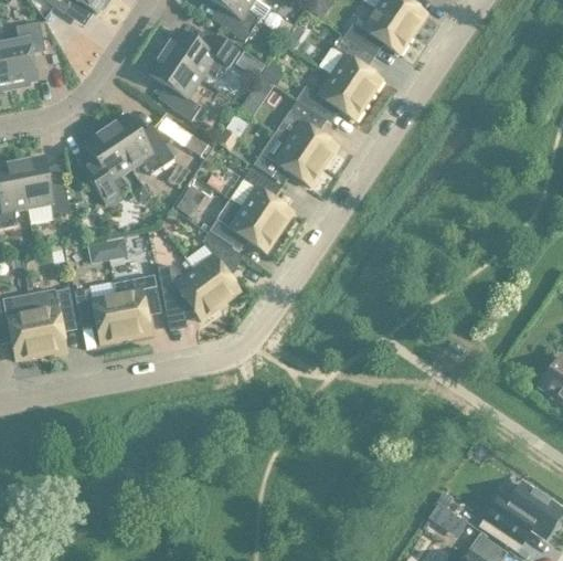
[(45,0),(85,27),(95,12),(96,12),(101,6),(103,7),(107,0),(45,0)]
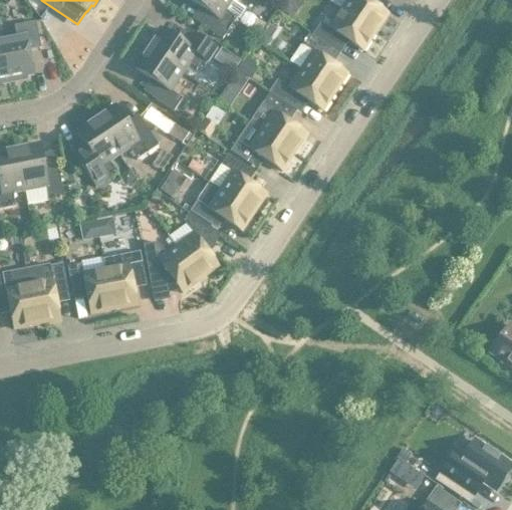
[(246,7),(235,0),(193,0),(208,10),(200,22),(222,36),(236,15),(239,17),(246,7)]
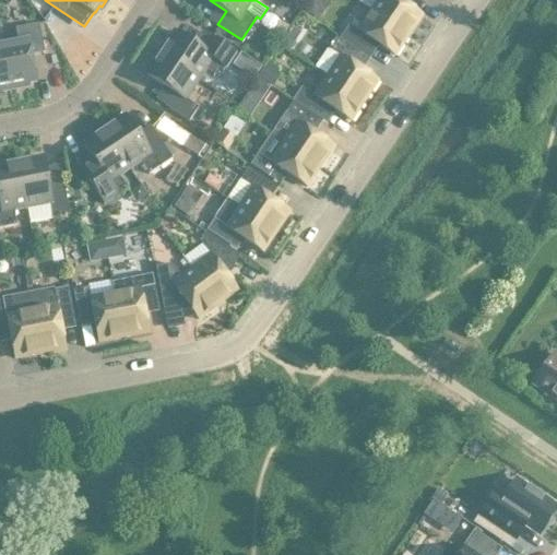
[(375,0),(370,8),(407,33),(422,13),(402,0),(375,0)]
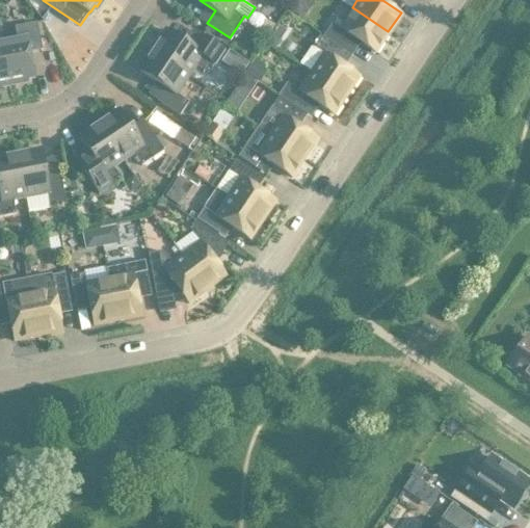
[(343,46),(346,48),(352,38),(356,37),(375,51),(388,31),(352,7),(340,26),(332,21),(323,33),(343,46)]
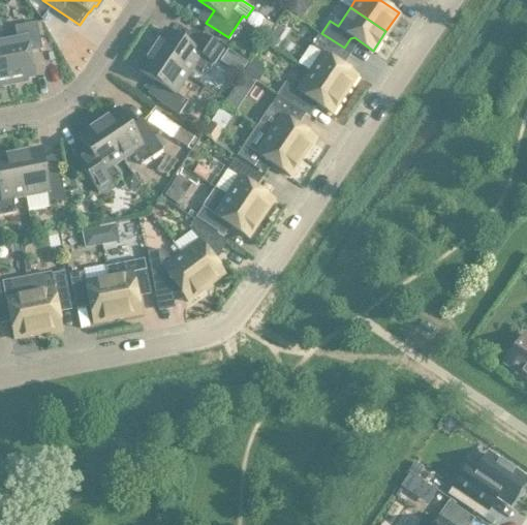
[(2,39),(10,82),(27,79),(27,76),(34,74),(30,50),(41,48),(36,20),(14,24),(17,36),(2,39)]
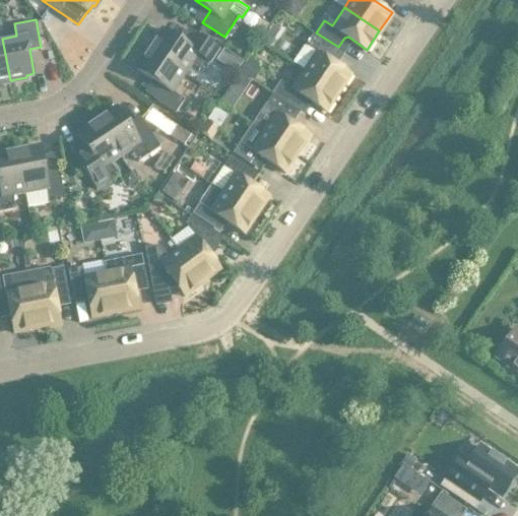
[(162,26),(148,47),(185,71),(191,61),(203,69),(217,47),(195,33),(188,44),(162,26)]
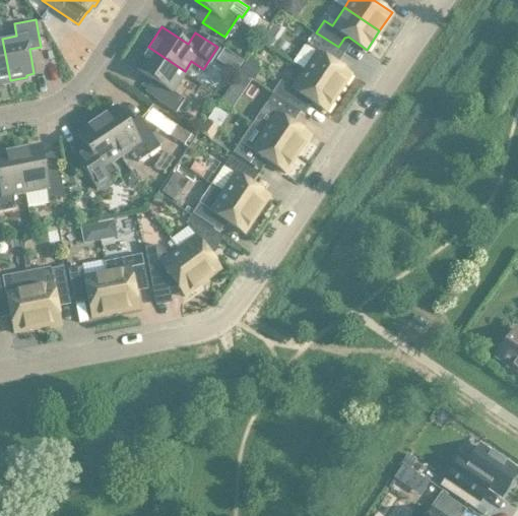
[(304,68),(338,91),(350,73),(327,57),(335,45),(316,33),(315,34),(312,33),(305,43),(316,50),(304,68)]
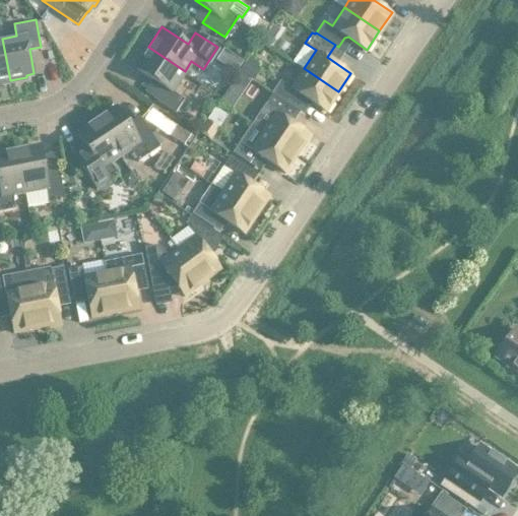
[(0,81),(10,80),(2,39),(0,39),(0,81)]
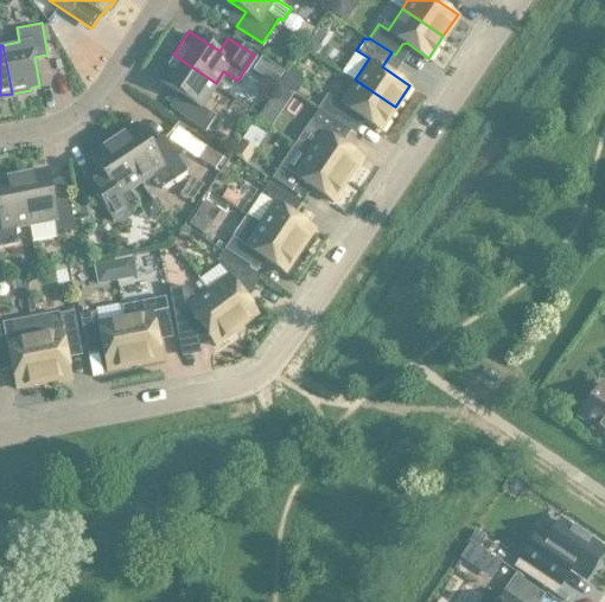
[(216,83),(173,55),(158,77),(188,97),(179,111),(204,129),(215,114),(201,104),(216,83)]
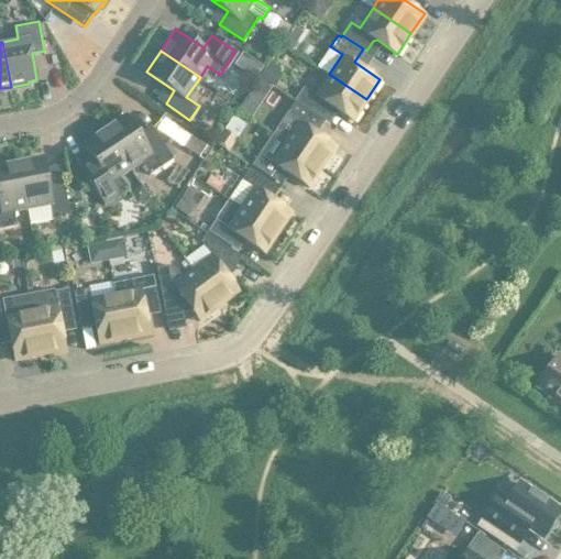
[(318,114),(322,118),(329,107),(332,106),(353,119),(366,99),(329,74),(316,94),(303,85),(294,98),(295,99),(318,114)]
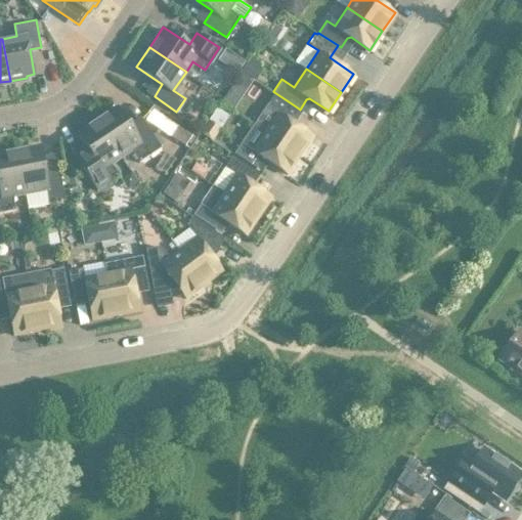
[(265,130),(300,154),(312,135),(288,119),(296,106),(274,92),(266,104),(277,112),(265,129),(265,130)]
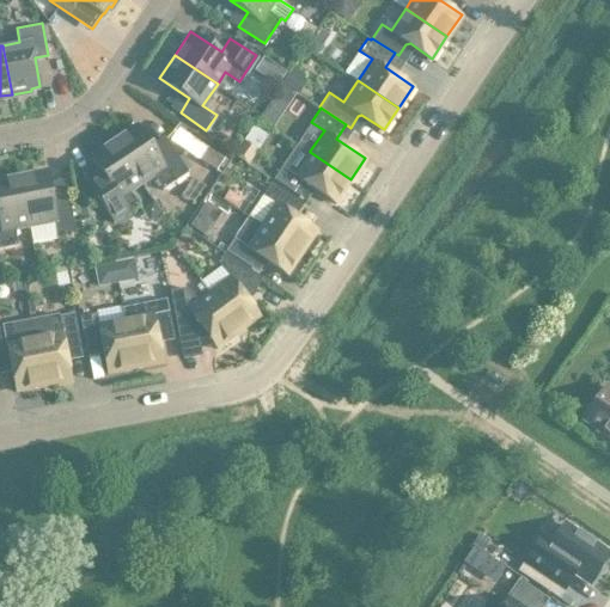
[(152,130),(166,138),(177,117),(162,110),(152,130)]
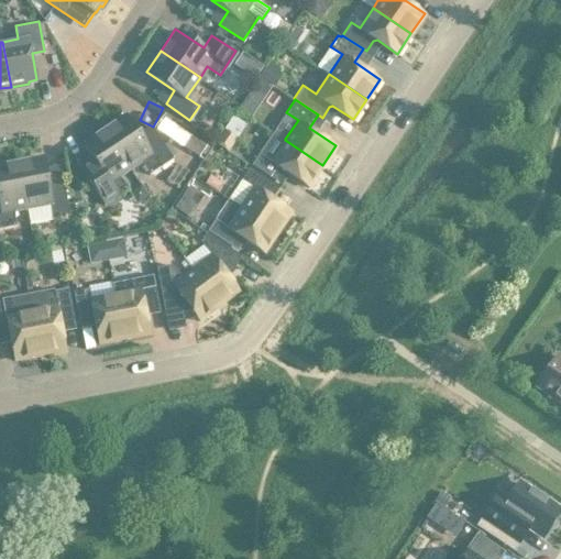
[(105,128),(130,166),(141,160),(150,173),(173,156),(157,132),(144,141),(125,113),(105,128)]
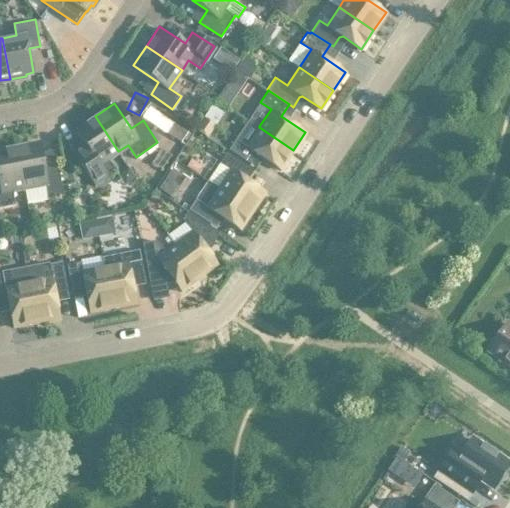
[(108,158),(118,151),(95,116),(75,129),(83,141),(71,149),(95,184),(116,170),(108,158)]
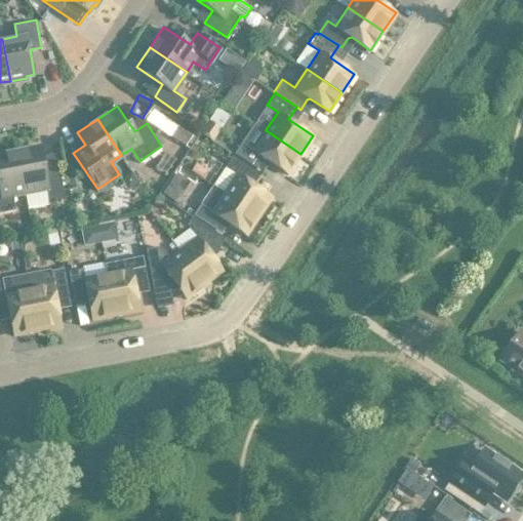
[(266,130),(266,129),(254,122),(235,152),(256,166),(264,156),(287,172),(300,154),(266,130)]
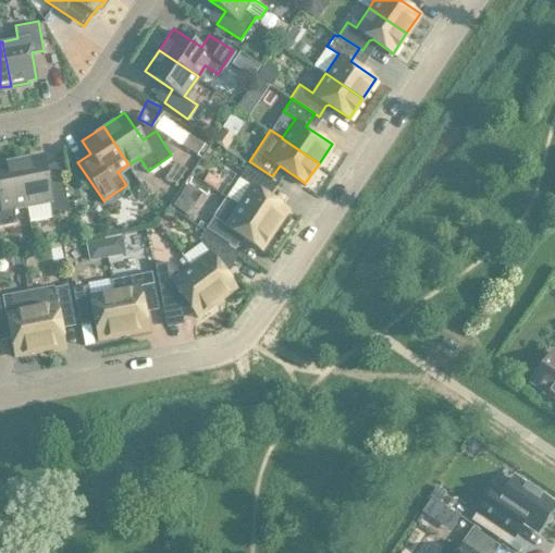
[(17,158),(26,204),(50,199),(52,214),(69,211),(63,183),(49,186),(42,154),(17,158)]
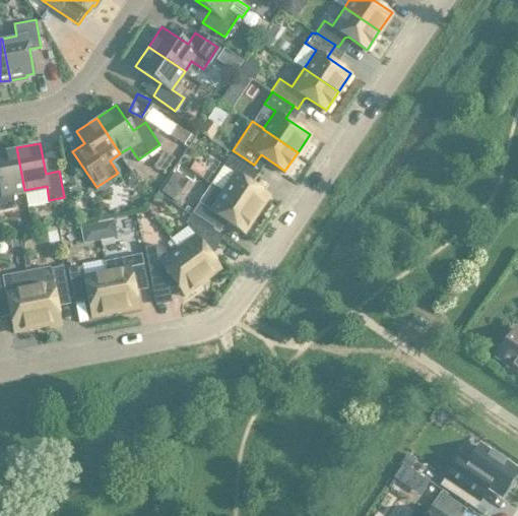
[(24,190),(16,147),(0,150),(0,209),(15,207),(12,192),(24,190)]
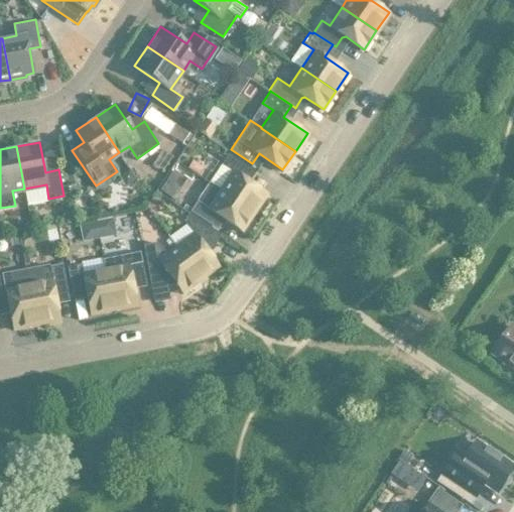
[(224,164),(212,182),(254,212),(267,193),(243,177),(250,167),(229,152),(222,163),(224,164)]
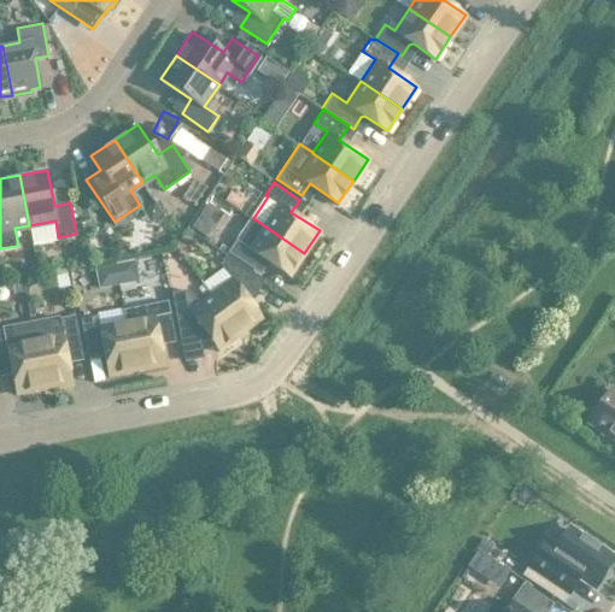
[(247,212),(259,190),(247,183),(235,205),(247,212)]
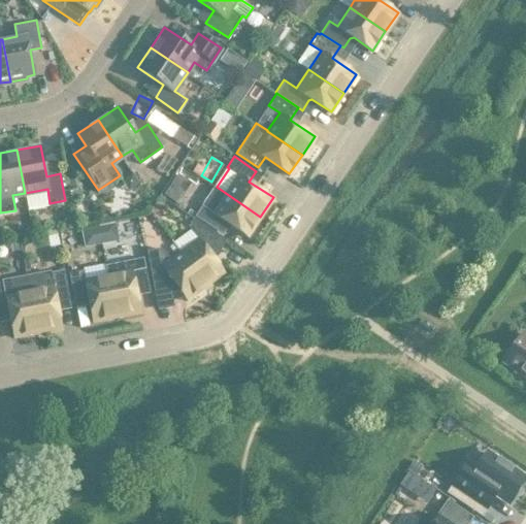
[(260,217),(217,187),(215,186),(195,215),(217,229),(223,219),(248,235),(260,217)]
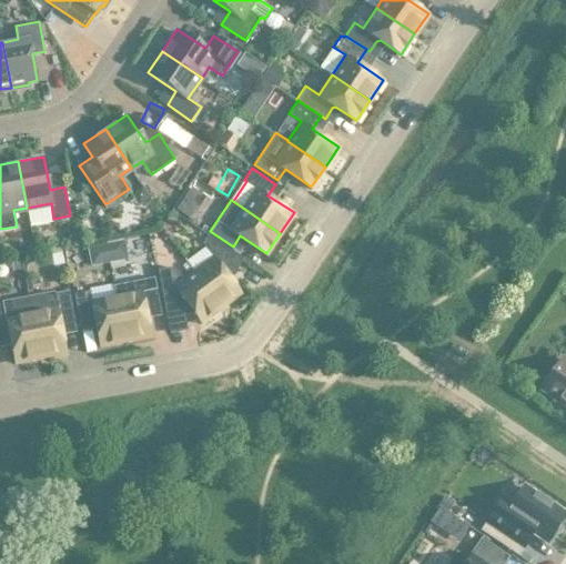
[(193,270),(221,306),(241,292),(225,272),(225,269),(236,252),(208,233),(202,241),(212,255),(193,270)]
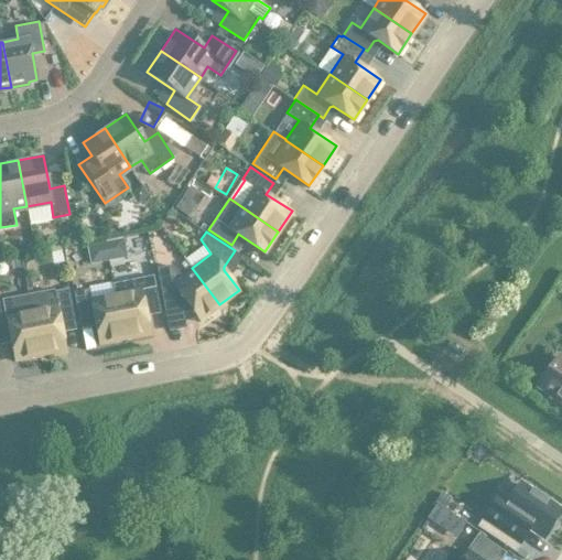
[(122,234),(105,237),(107,250),(126,247),(122,234)]
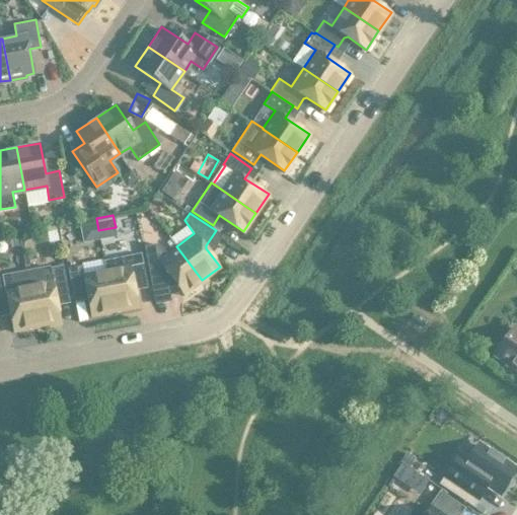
[(79,222),(82,234),(98,230),(96,218),(79,222)]
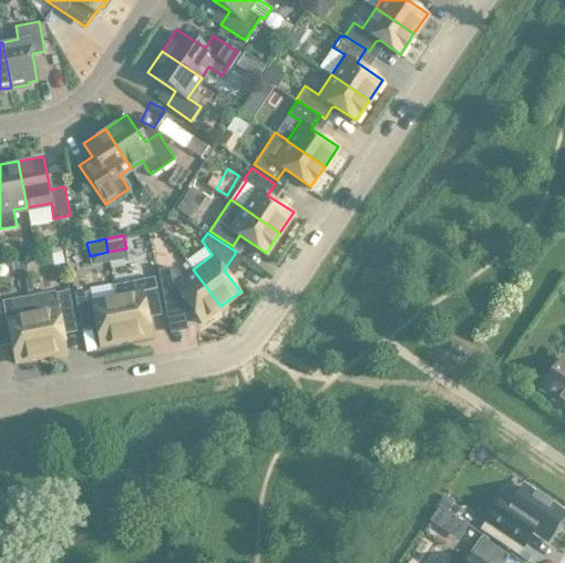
[(221,306),(193,269),(182,277),(173,265),(157,268),(166,311),(183,308),(183,304),(186,302),(201,320),(221,306)]
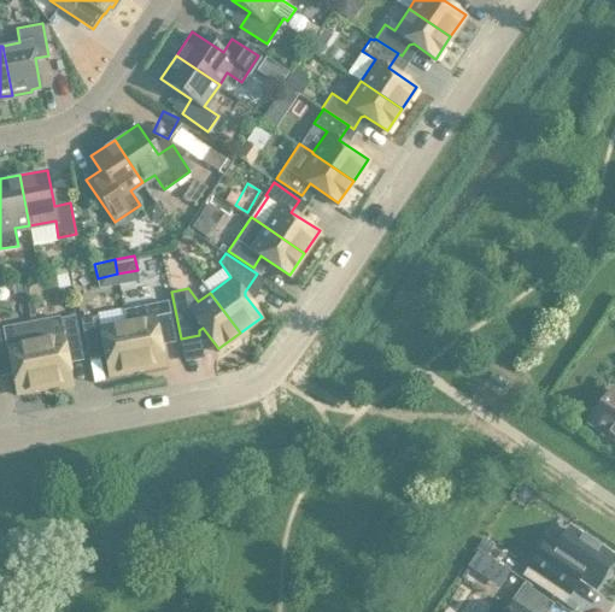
[(153,315),(127,321),(136,369),(163,364),(158,337),(160,334),(174,331),(168,300),(151,304),(153,315)]
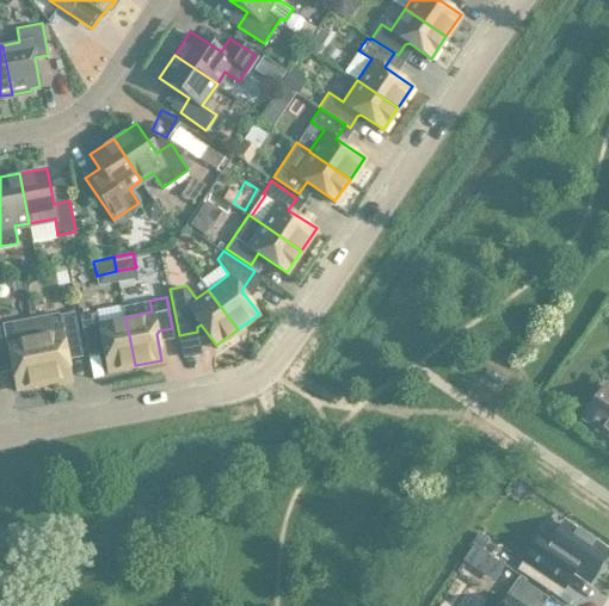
[(74,310),(31,319),(43,383),(71,378),(66,352),(68,348),(81,346),(74,310)]
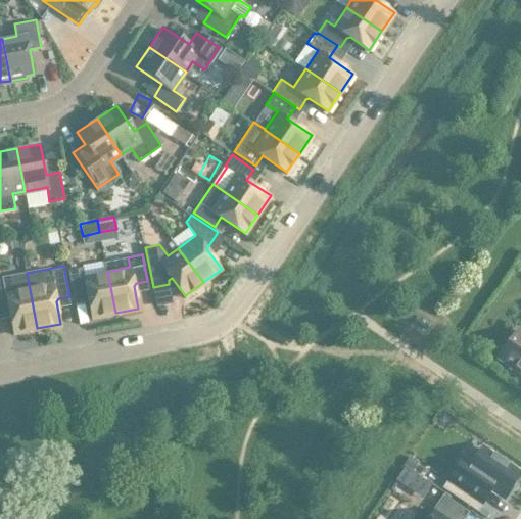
[(115,313),(107,272),(84,276),(82,267),(68,269),(74,295),(84,293),(88,295),(92,318),(115,313)]
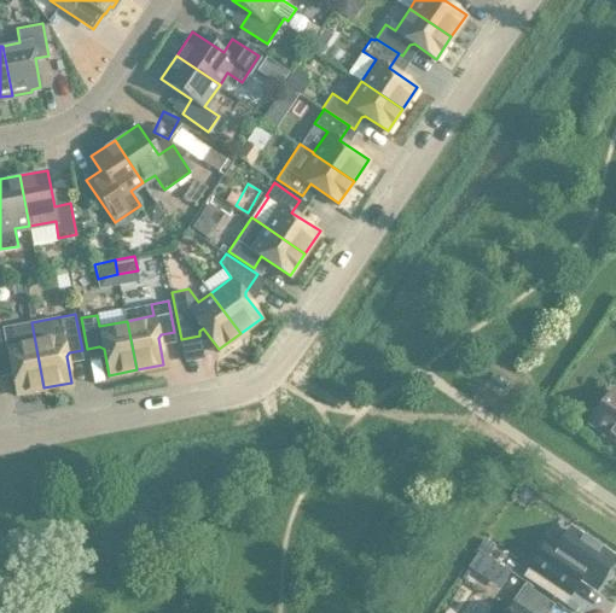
[(16,393),(44,387),(32,322),(0,328),(0,366),(7,365),(11,367),(16,393)]
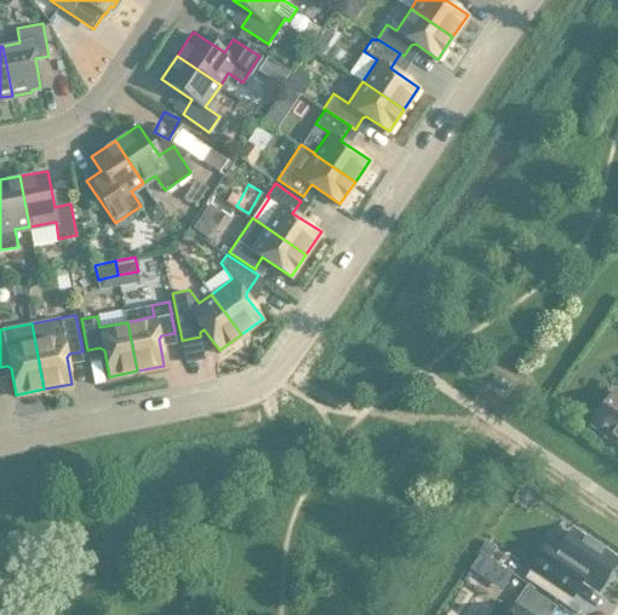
[(617,392),(613,390),(590,424),(617,442),(617,392)]
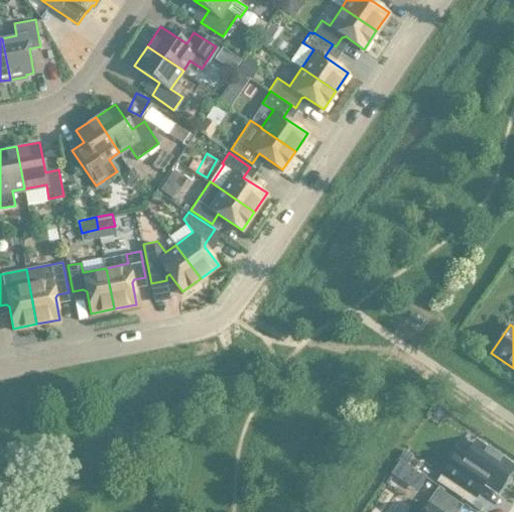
[(458,451),(442,473),(472,492),(479,482),(483,482),(497,491),(513,467),(513,465),(477,440),(466,456),(458,451)]
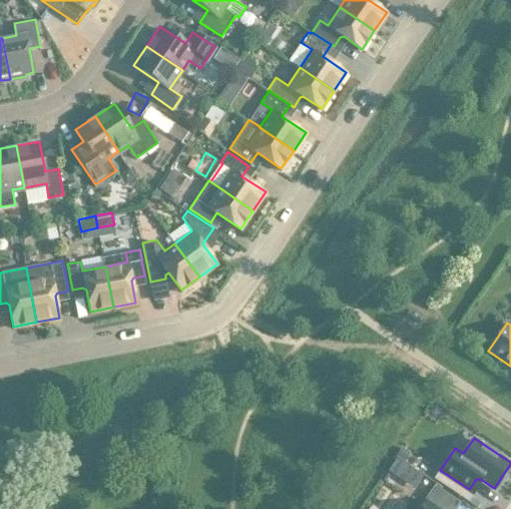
[(409,451),(402,446),(397,453),(404,458),(409,451)]
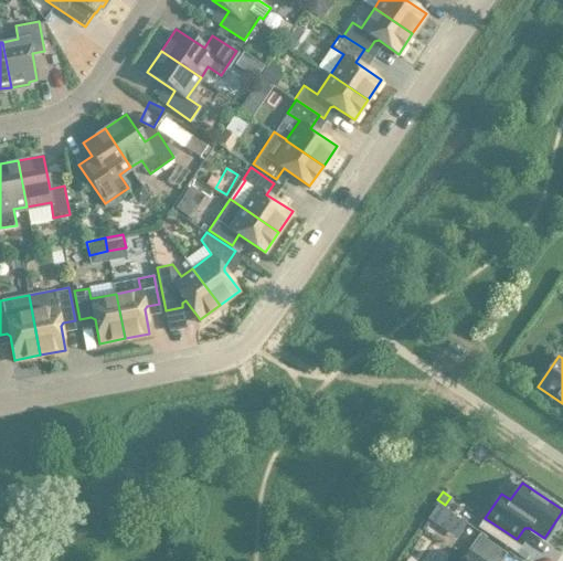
[(492,560),(500,549),(478,535),(467,551),(469,552),(463,560),(492,560)]
